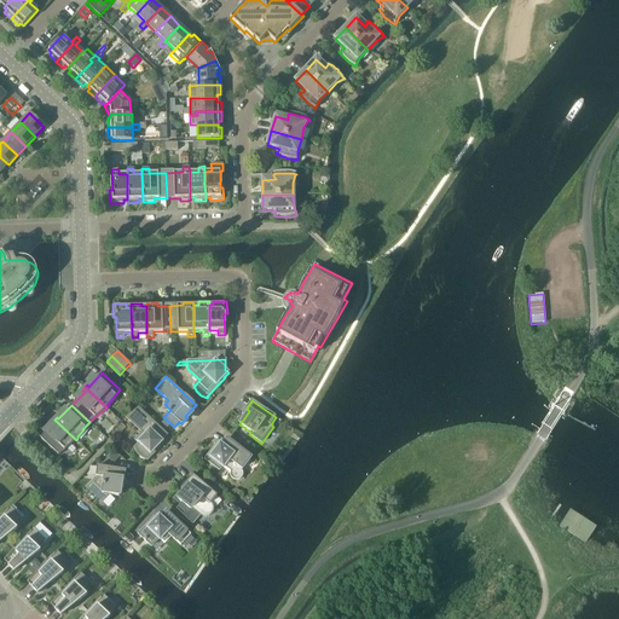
[(137,406),(126,417),(143,433),(136,440),(139,444),(136,447),(134,447),(137,453),(142,458),(148,461),(148,460),(160,447),(158,446),(162,441),(161,441),(167,434),(137,406)]
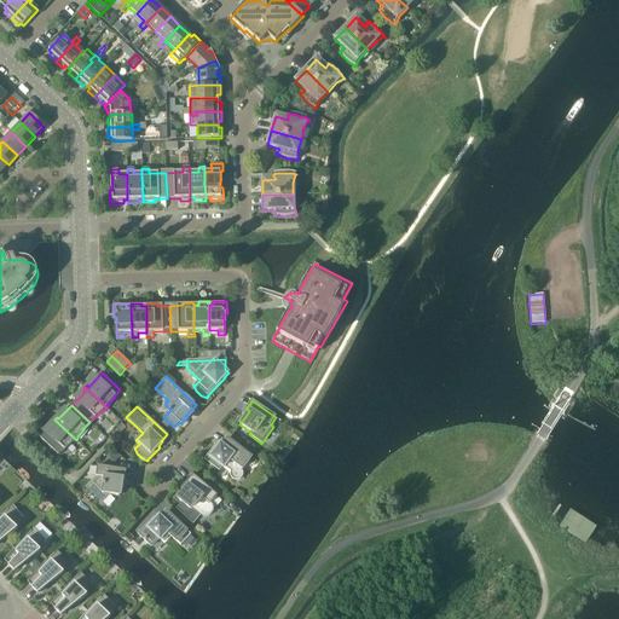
[(76,440),(55,420),(52,422),(53,424),(40,438),(58,455),(65,447),(65,449),(73,441),(74,443),(76,440)]
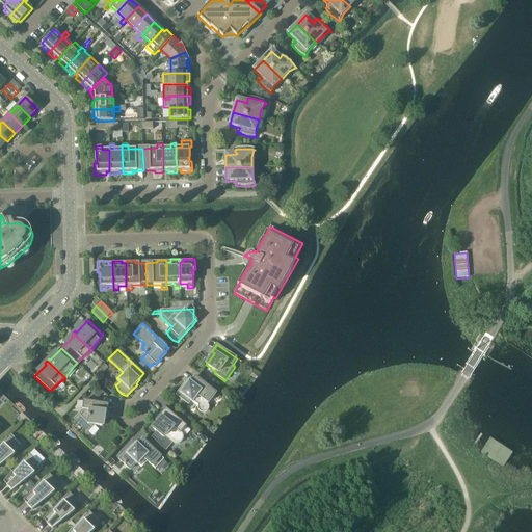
[(185,384),(177,396),(188,405),(191,402),(192,402),(198,406),(198,409),(201,411),(203,413),(206,411),(208,409),(208,406),(206,404),(207,402),(208,403),(216,393),(195,377),(190,382),(189,381),(186,386),(185,384)]
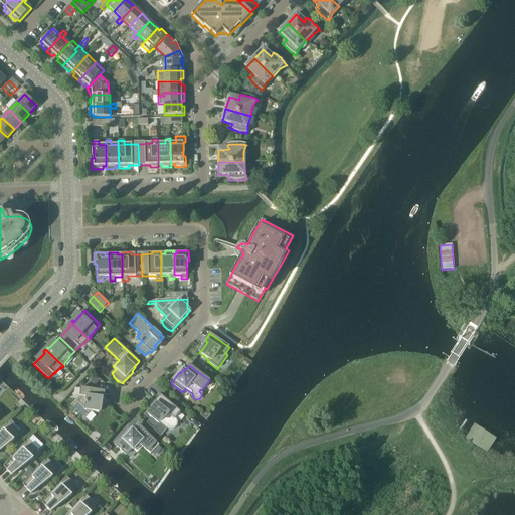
[(104,399),(105,391),(97,390),(92,385),(88,389),(80,388),(79,396),(81,396),(72,406),(84,417),(91,411),(99,412),(101,399),(104,399)]
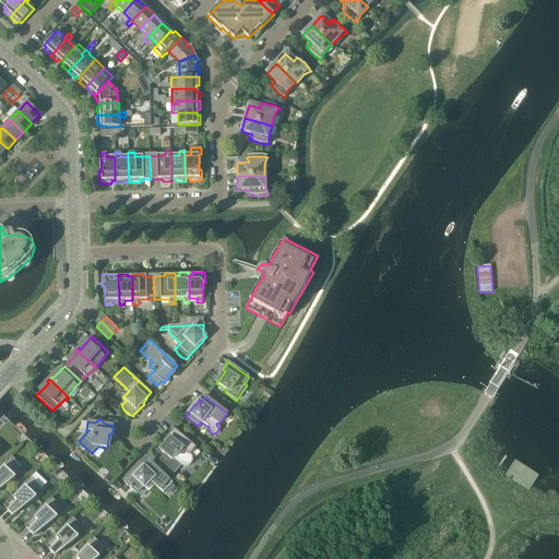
[(170,439),(159,450),(164,454),(161,458),(167,463),(165,465),(174,474),(181,465),(185,467),(188,466),(191,464),(192,461),(192,458),(190,454),(195,448),(195,447),(199,443),(190,436),(186,440),(174,429),(168,437),(170,439)]
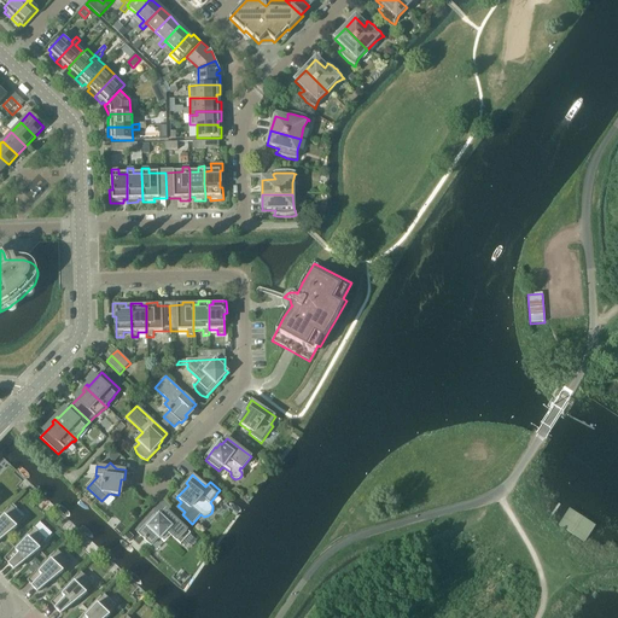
[(7,508),(0,516),(0,538),(1,538),(1,537),(5,534),(7,535),(21,520),(23,518),(10,506),(7,508)]
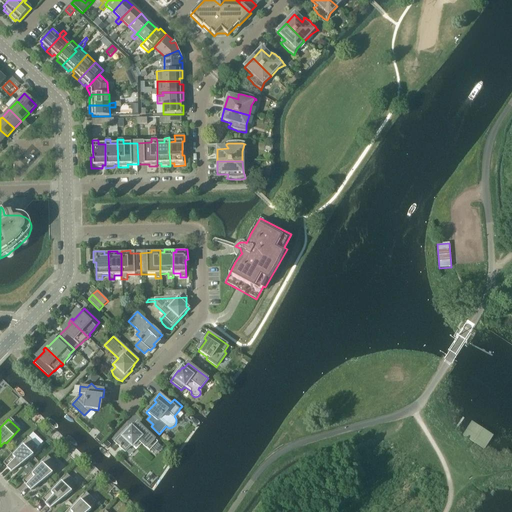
[(462,435),(484,449),(493,435),(471,421),(462,435)]
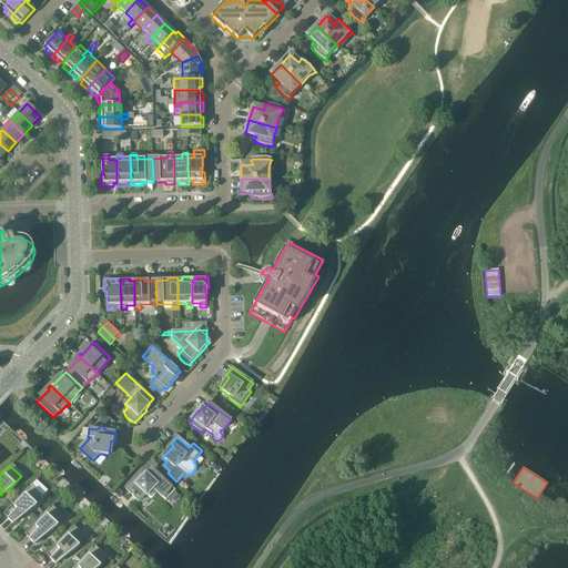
[(148,475),(146,474),(143,477),(142,476),(128,492),(132,496),(133,498),(133,497),(139,503),(145,495),(146,496),(148,496),(151,498),(156,493),(165,500),(175,490),(153,469),(148,475)]
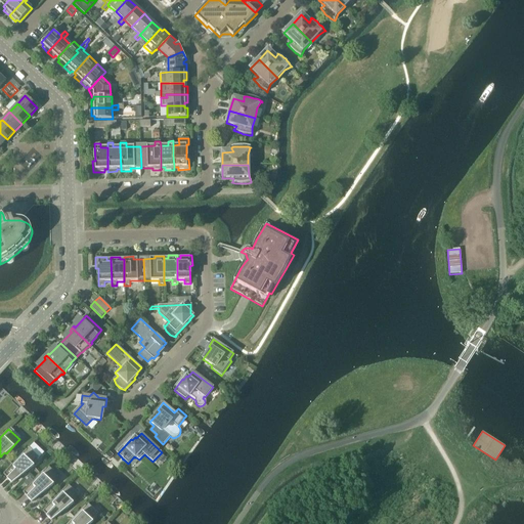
[(27,449),(3,474),(4,475),(12,483),(20,475),(22,475),(20,474),(24,471),(26,473),(37,461),(39,459),(29,447),(27,449)]
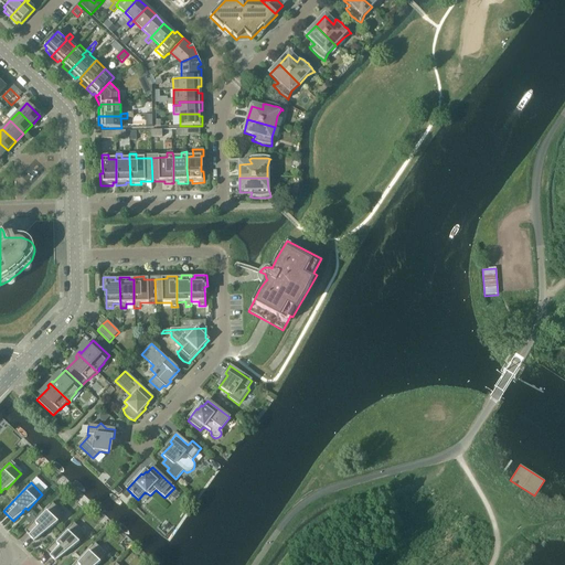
[(8,497),(1,503),(6,508),(12,501),(8,497)]
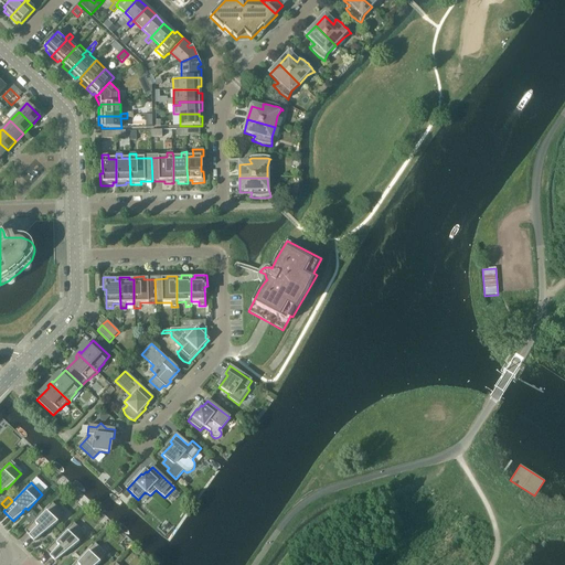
[(24,531),(35,542),(44,532),(43,531),(46,528),(49,530),(62,516),(50,505),(24,531)]
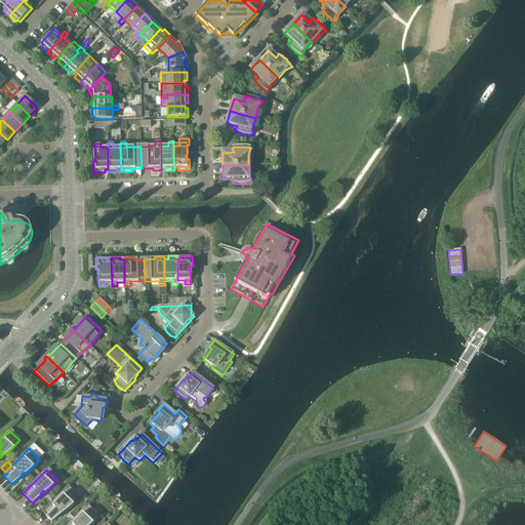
[(29,478),(24,485),(28,488),(33,482),(29,478)]
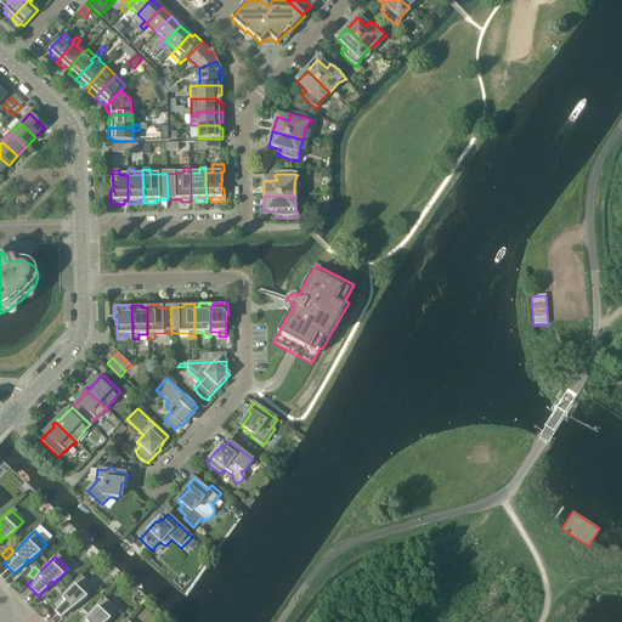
[(50,608),(62,618),(72,608),(71,608),(75,603),(77,605),(91,591),(90,589),(92,587),(82,577),(79,580),(78,578),(50,608)]
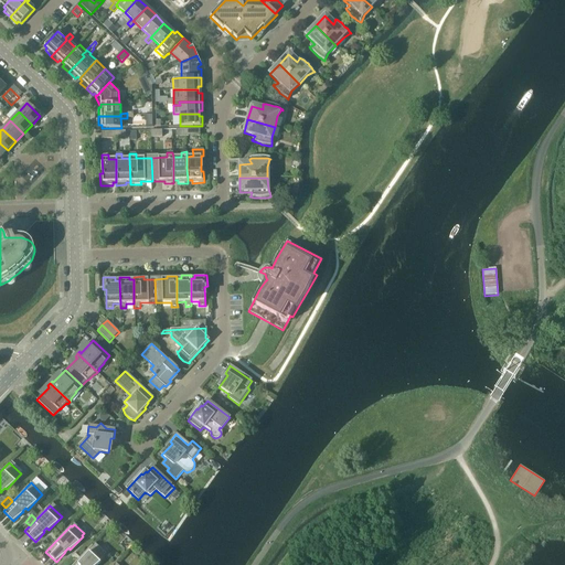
[(73,564),(95,564),(104,556),(103,555),(105,554),(95,544),(93,546),(92,545),(73,564)]
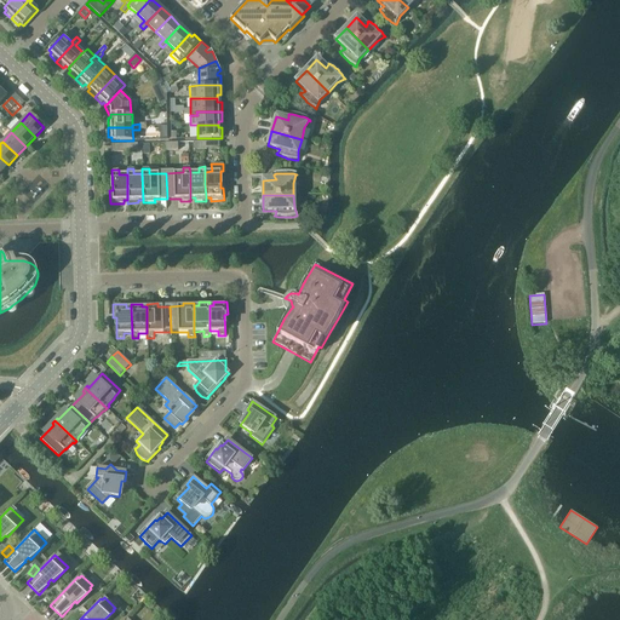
[(82,608),(74,616),(76,619),(79,619),(87,612),(82,608)]
